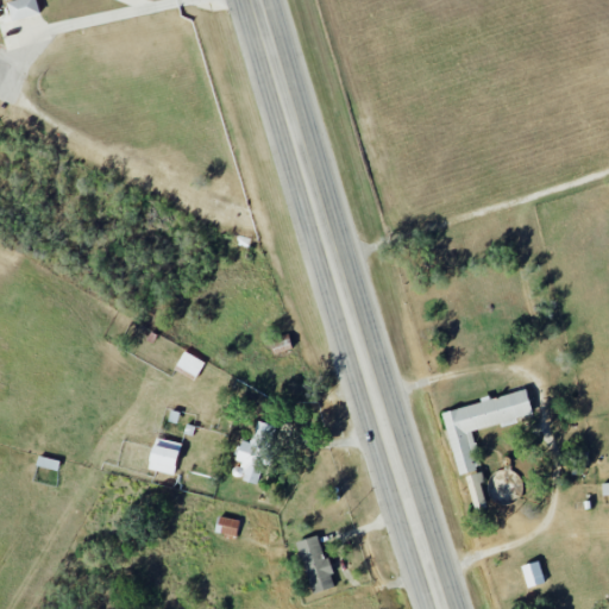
[(14,0),(6,2),(12,22),(39,13),(36,0),(14,0)]
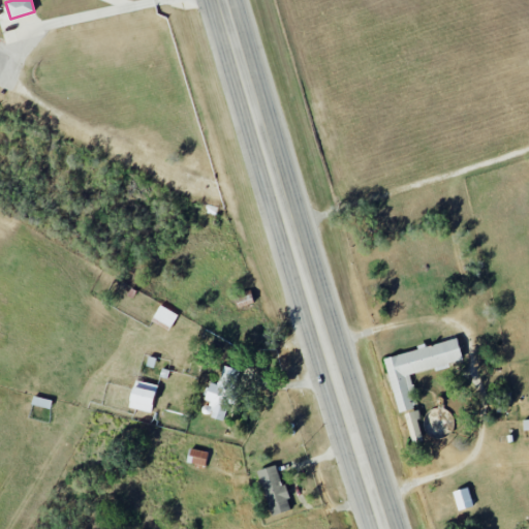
[(177,314),(159,306),(153,318),(170,328),(177,314)]
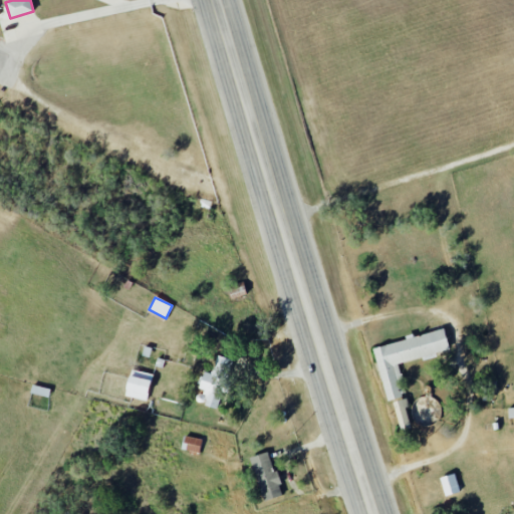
[(372,347),(386,401),(402,397),(398,380),(402,379),(398,363),(449,351),(444,329),(372,347)]
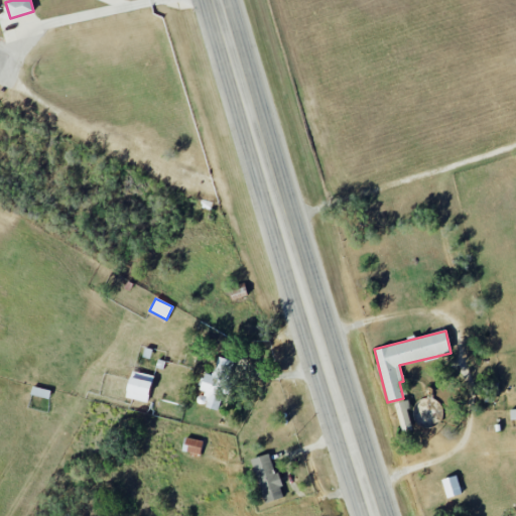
[(221,412),(235,362),(218,357),(213,375),(205,373),(200,391),(207,393),(203,407),(221,412)]
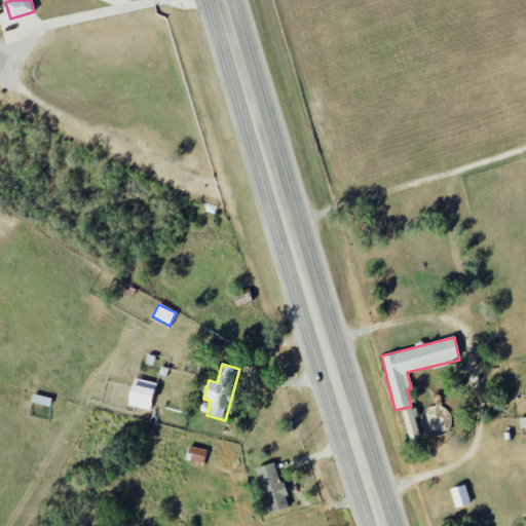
[(127,406),(150,410),(155,382),(133,378),(127,406)]
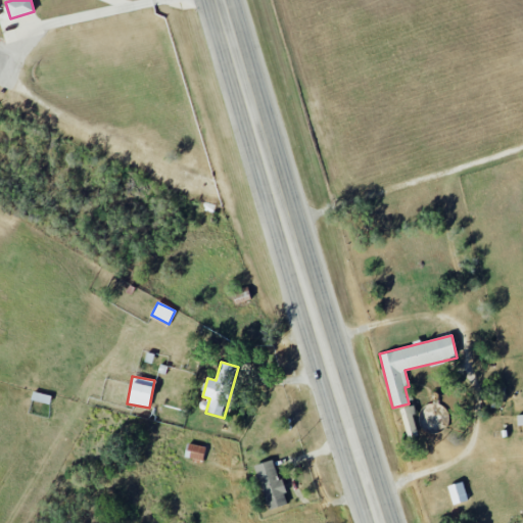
[(406,434),(416,432),(413,415),(416,415),(414,406),(400,408),(406,434)]
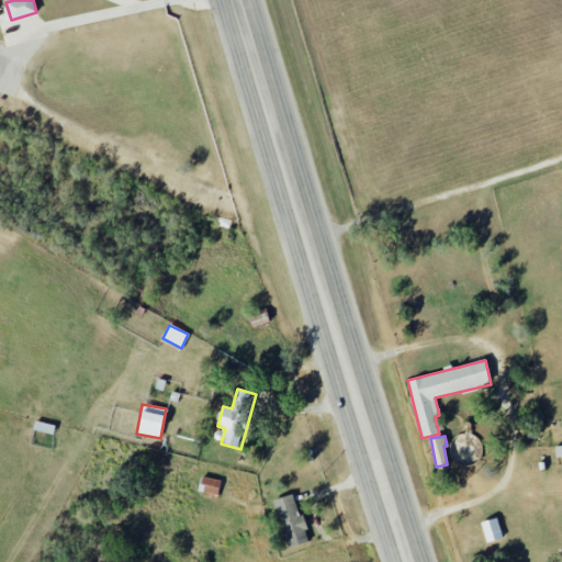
[(198,491),(217,495),(221,481),(201,476),(198,491)]
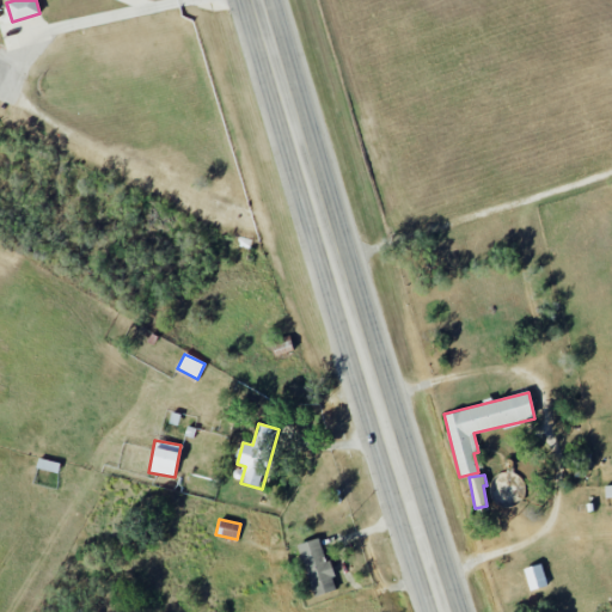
[(319,538),(298,545),(314,597),(336,589),(319,538)]
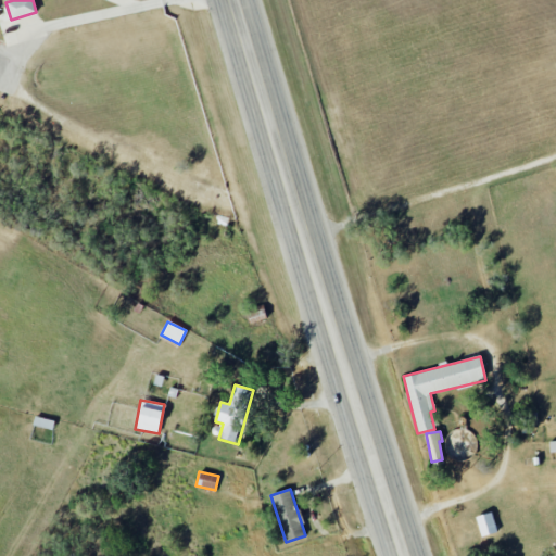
[(481,536),(497,532),(491,512),(476,517),(481,536)]
